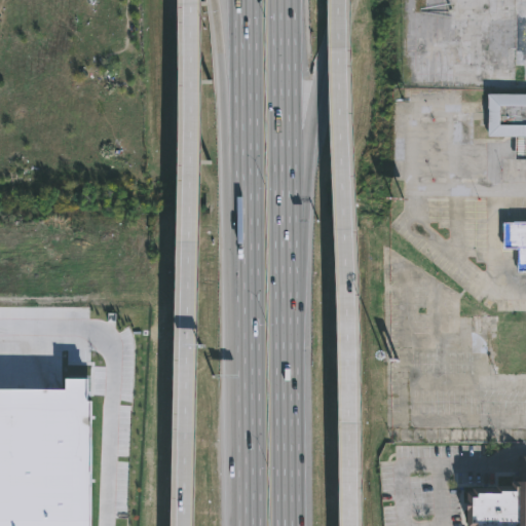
[(525,81),(521,81),(521,67),(509,67),(509,12),(505,12),(505,1),(525,1),(525,81)]
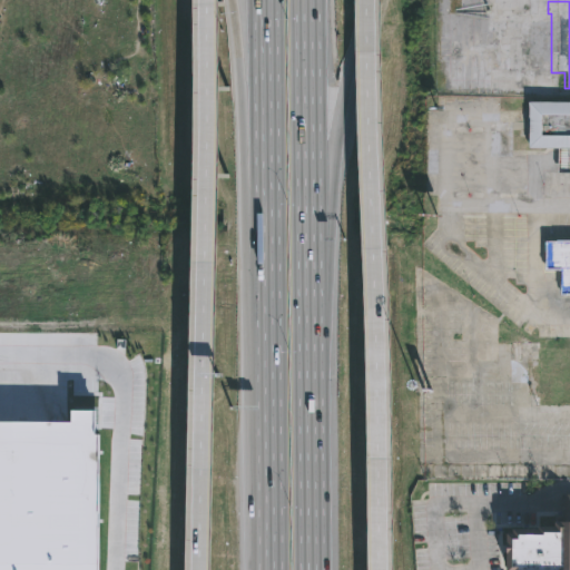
[(569,172),(557,172),(557,148),(527,147),(528,101),(569,101),(569,172)]
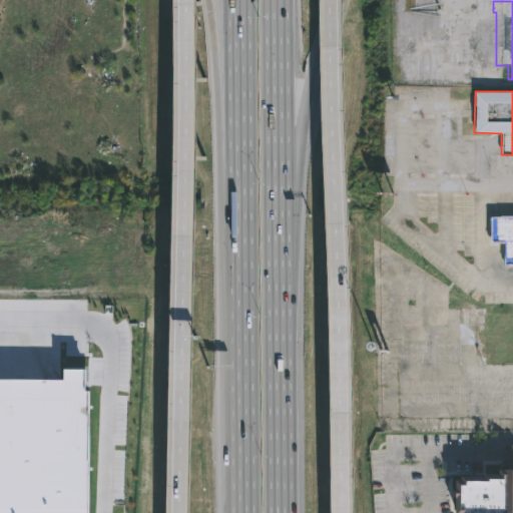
[(512,276),(502,276),(497,276),(497,263),(502,264),(502,240),(489,240),(489,213),(512,213),(512,276)]
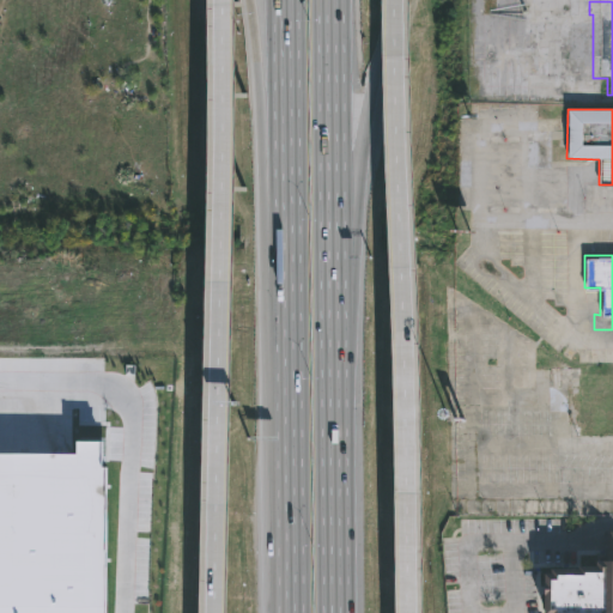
[(612,612),(541,612),(541,572),(547,572),(548,568),(576,569),(576,565),(594,565),(594,560),(602,560),(604,532),(612,532),(612,612)]
